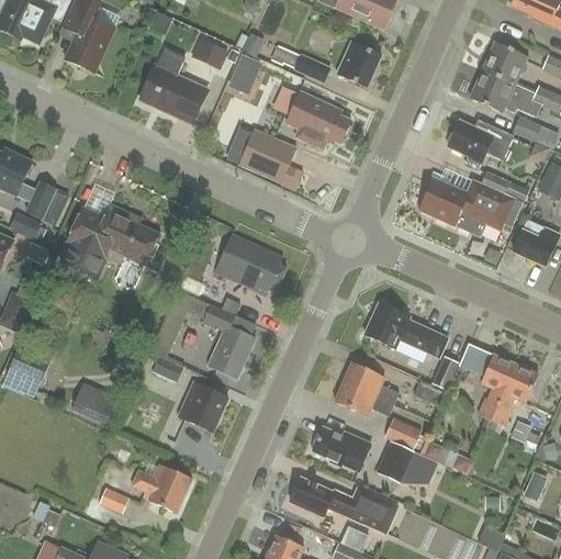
[(8,0),(0,15),(0,29),(21,38),(22,35),(34,41),(42,37),(57,6),(65,10),(69,0),(8,0)]
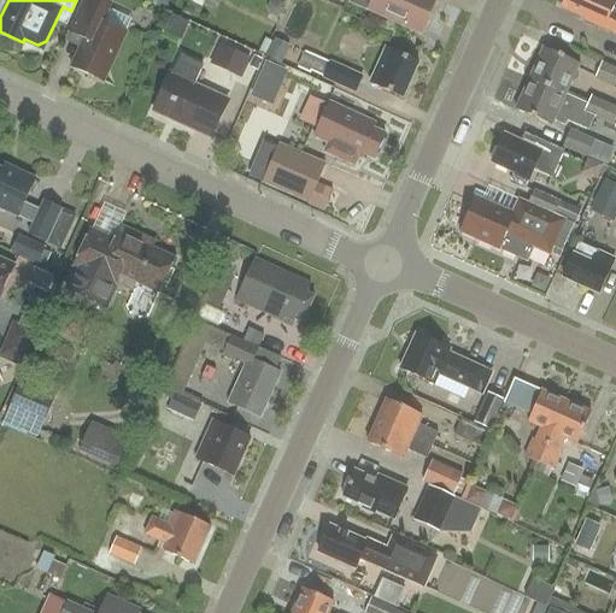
[(105,78),(127,31),(100,18),(109,1),(106,0),(83,0),(72,23),(87,30),(71,64),(105,78)]
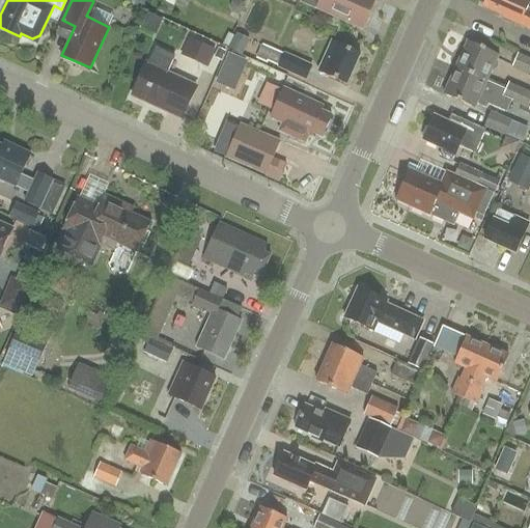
[(300,0),(300,1),(315,7),(362,28),(374,0),(300,0)]
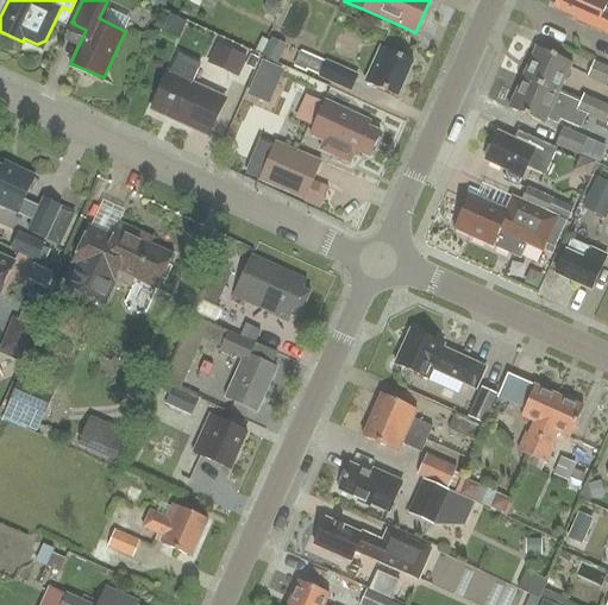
[(555,0),(553,4),(577,14),(576,17),(607,30),(607,7),(605,6),(606,0),(555,0)]
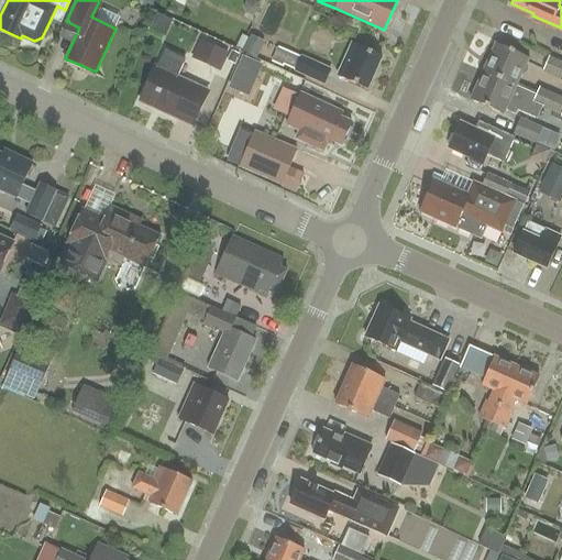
[(235,45),(243,48),(256,55),(264,39),(251,33),(249,36),(241,33),(235,45)]
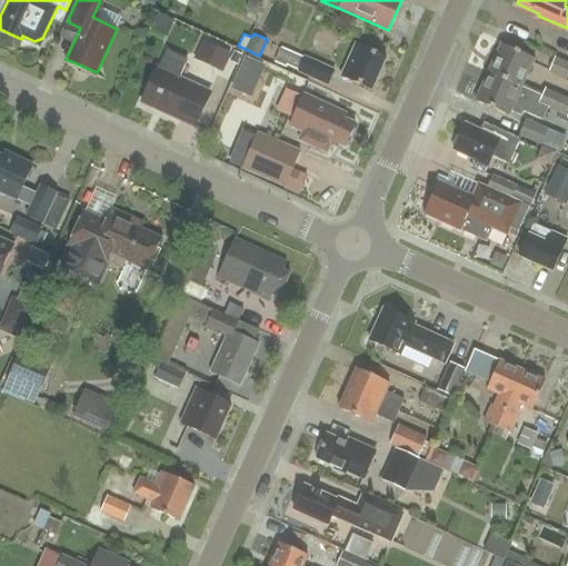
[(218,66),(226,47),(201,36),(193,55),(218,66)]
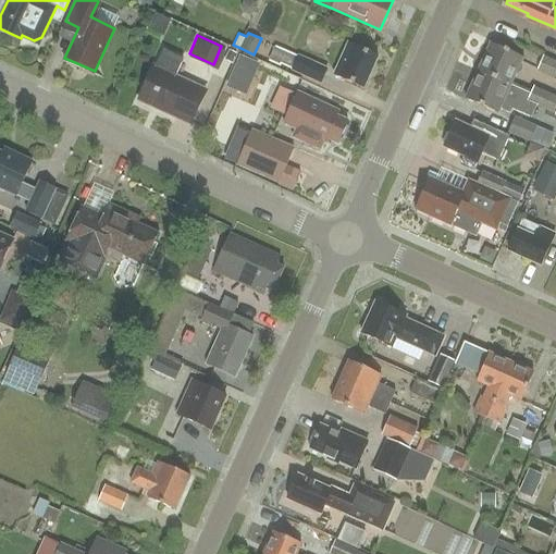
[(363,85),(378,54),(347,40),(333,72),(363,85)]
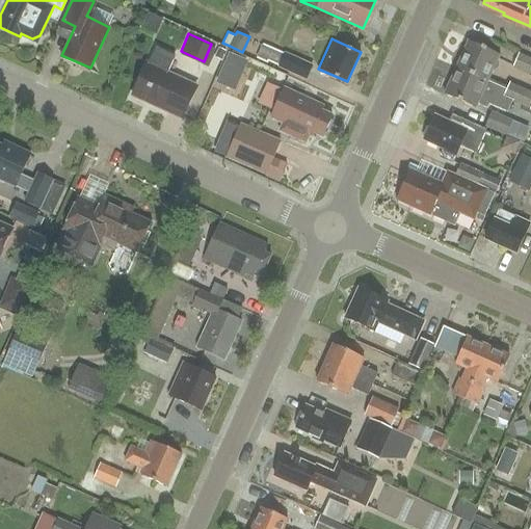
[(468,38),(455,65),(486,79),(499,52),(468,38)]
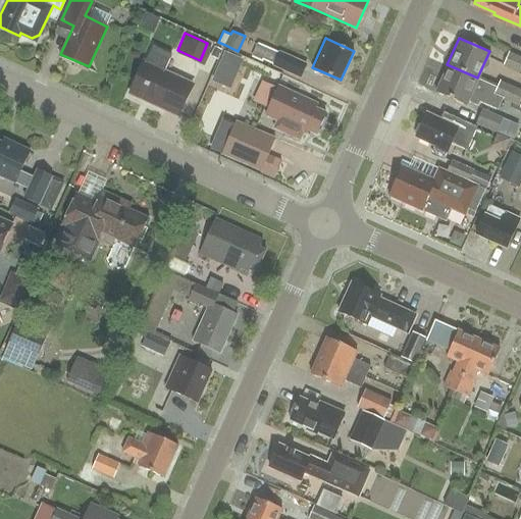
[(277,51),(256,41),(250,55),(261,60),(261,59),(272,62),(271,64),(300,78),(306,62),(278,50),(277,51)]
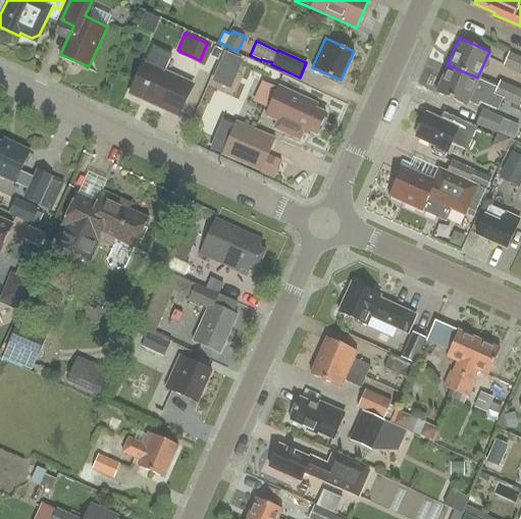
[(520,70),(520,56),(508,51),(502,64),(520,72),(520,70)]
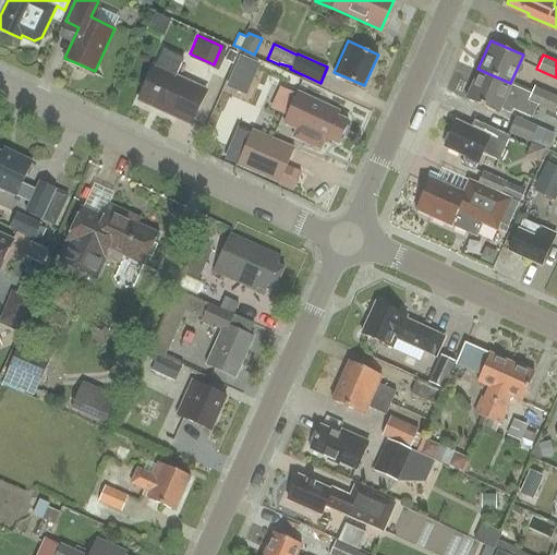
[(188,115),(203,81),(148,56),(132,92),(171,109),(172,107),(188,115)]
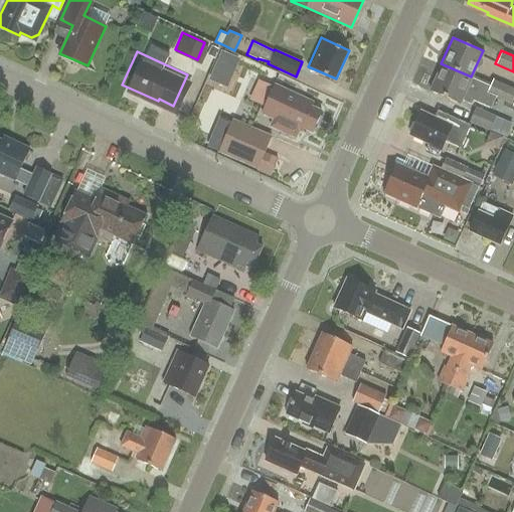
[(490,86),(471,77),(471,76),(441,63),(430,90),(460,103),(461,100),(471,105),(473,100),(491,108),(495,98),(513,106),(513,104),(513,88),(493,78),(490,86)]
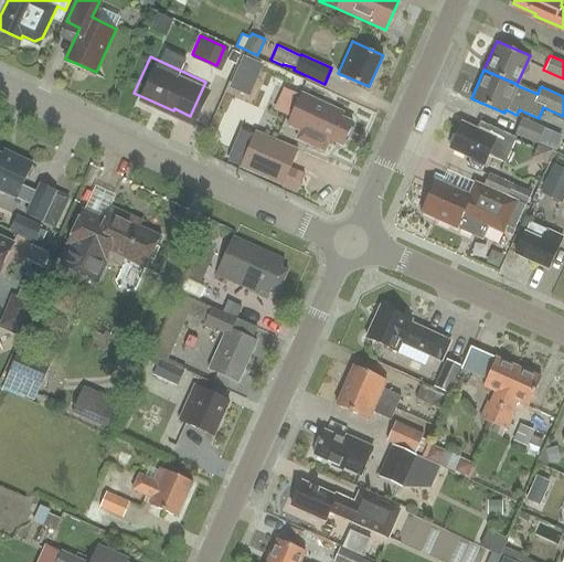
[(301,92),(287,124),(299,129),(296,137),(325,149),(328,141),(330,142),(332,139),(341,142),(351,120),(339,115),(341,109),(301,92)]
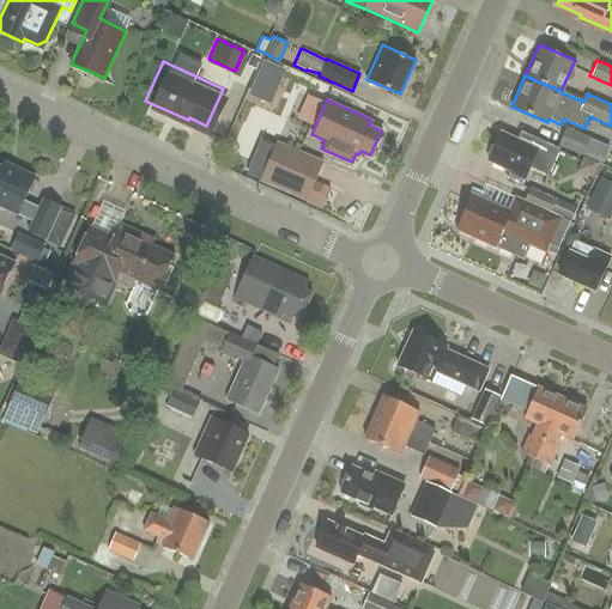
[(589,138),(565,127),(558,142),(582,153),(589,138)]
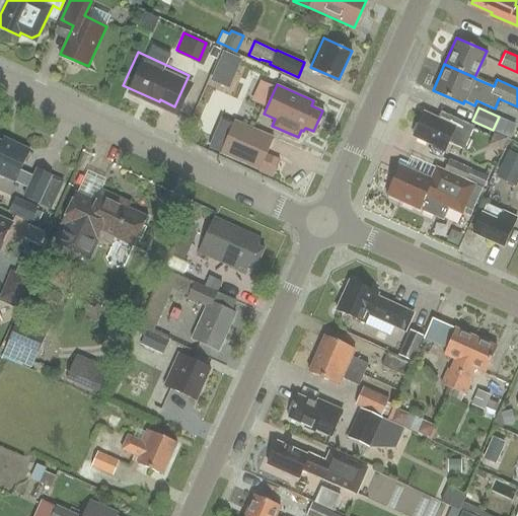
[(424,111),(413,134),(433,142),(430,150),(441,155),(447,140),(463,147),(473,123),(447,112),(443,119),(424,111)]
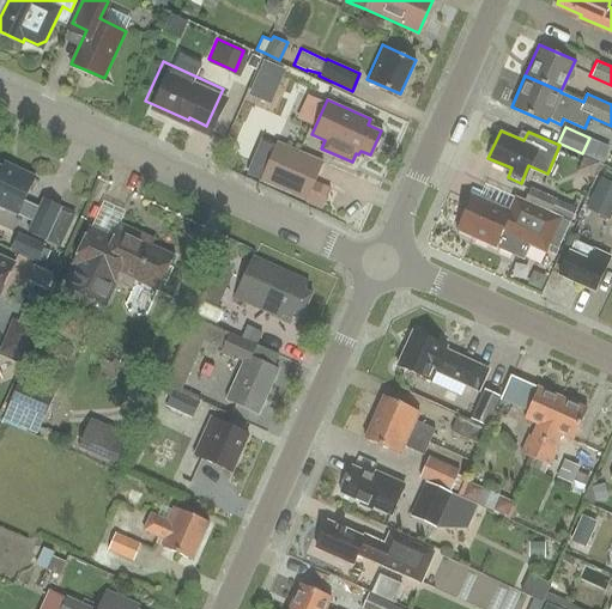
[(329,186),(315,180),(323,160),(277,141),(260,181),(306,201),(321,208),(329,186)]
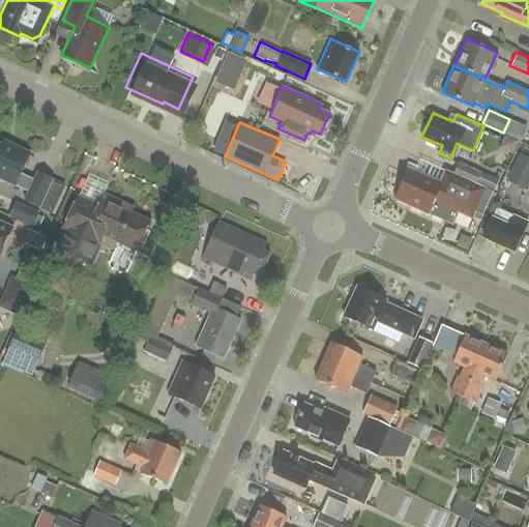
[(53,211),(66,183),(38,171),(35,177),(22,172),(31,152),(15,145),(13,148),(0,142),(0,175),(29,189),(23,203),(38,209),(40,205),(53,211)]
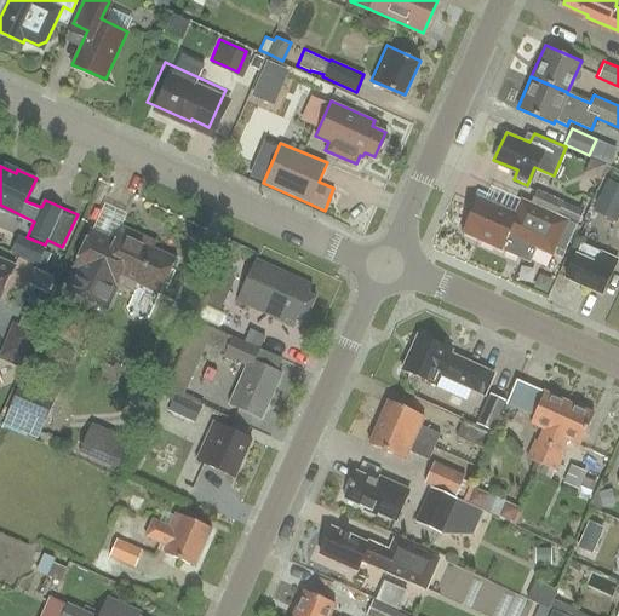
[(615,219),(618,212),(618,183),(607,178),(592,208),(615,219)]
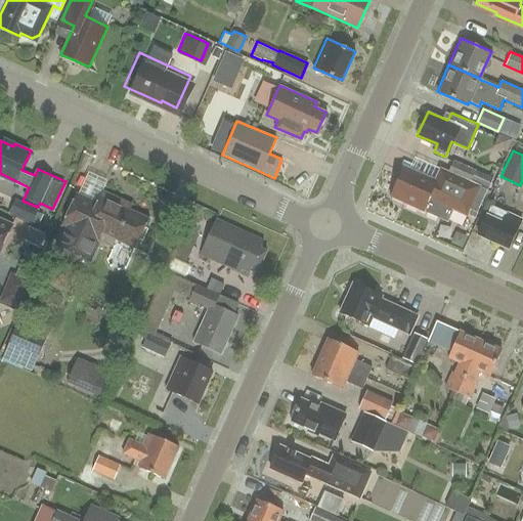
[(447,170),(486,187),(491,176),(452,159),(447,170)]
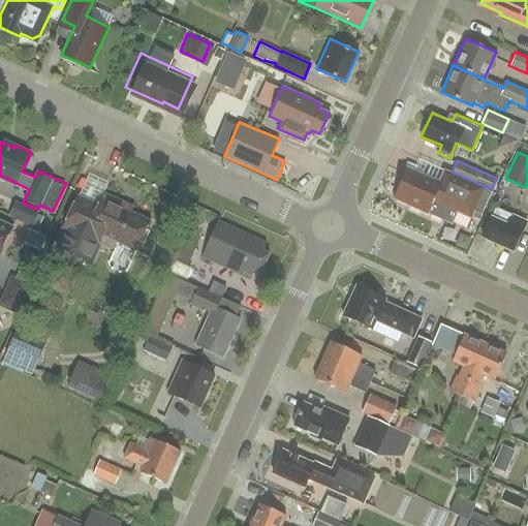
[(491,189),(452,172),(446,183),(425,173),(424,176),(406,167),(394,196),(451,221),(456,211),(477,219),(491,189)]
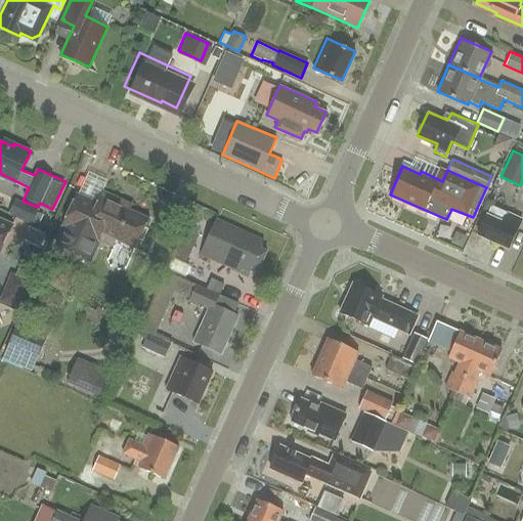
[(134,246),(147,217),(116,203),(118,199),(102,191),(96,203),(77,193),(53,244),(90,261),(103,231),(134,246)]
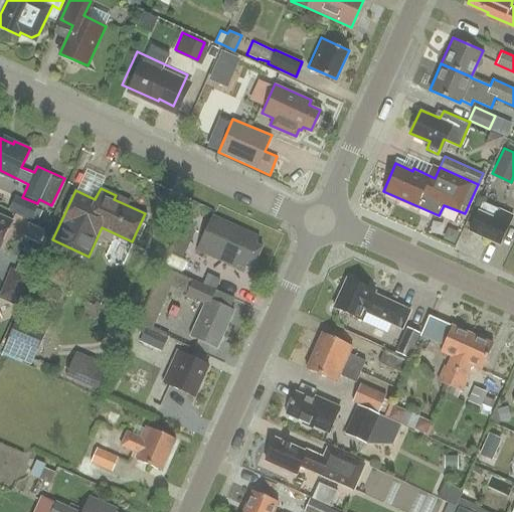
[(32,218),(37,207),(38,204),(22,197),(16,194),(9,208),(32,218)]
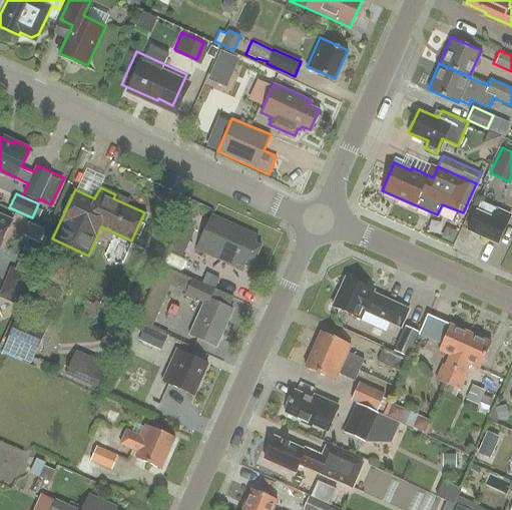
[(479,200),(466,227),(497,242),(510,212),(495,205),(494,207),(479,200)]
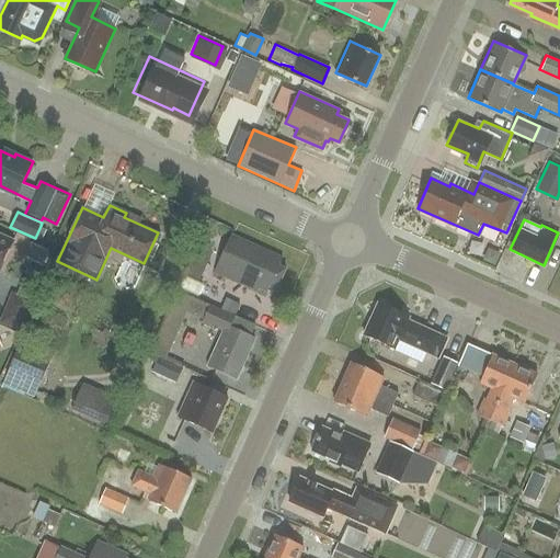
[(276,286),(285,268),(277,264),(280,258),(265,251),(266,249),(215,227),(204,252),(219,259),(214,271),(255,289),(258,285),(266,289),(269,283),(276,286)]
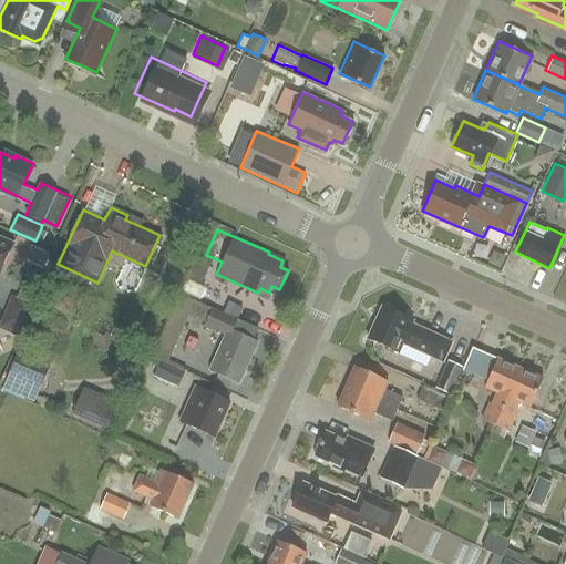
[(0,270),(13,242),(0,235),(0,270)]
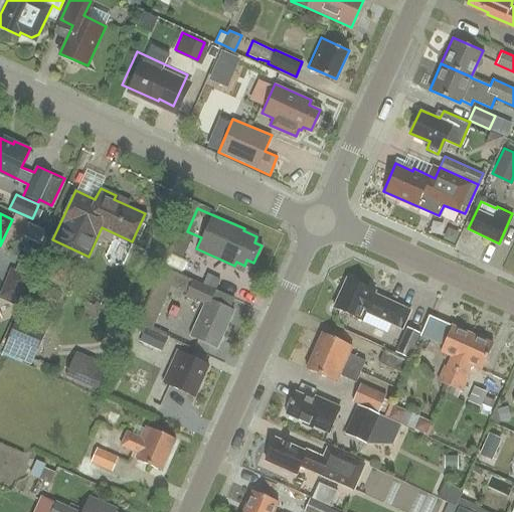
[(44,228),(27,221),(22,234),(38,241),(44,228)]
